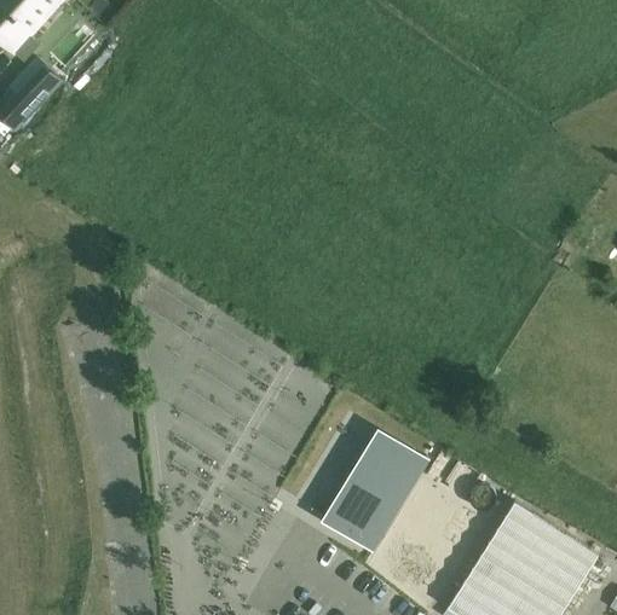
[(0,41),(11,52),(59,0),(0,0),(0,41)]
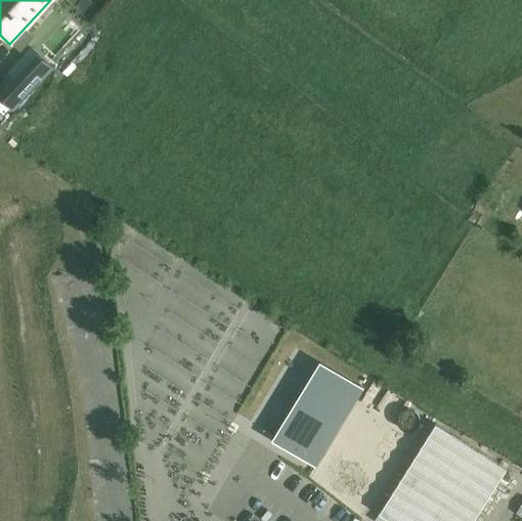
[(0,101),(11,112),(50,70),(30,50),(3,79),(5,81),(0,87),(0,101)]
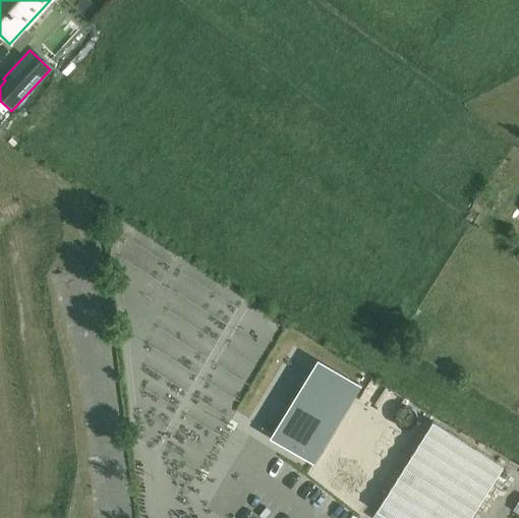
[(301,455),(309,460),(311,461),(347,404),(345,403),(309,381),(275,438),(274,439),(301,456),(301,455)]
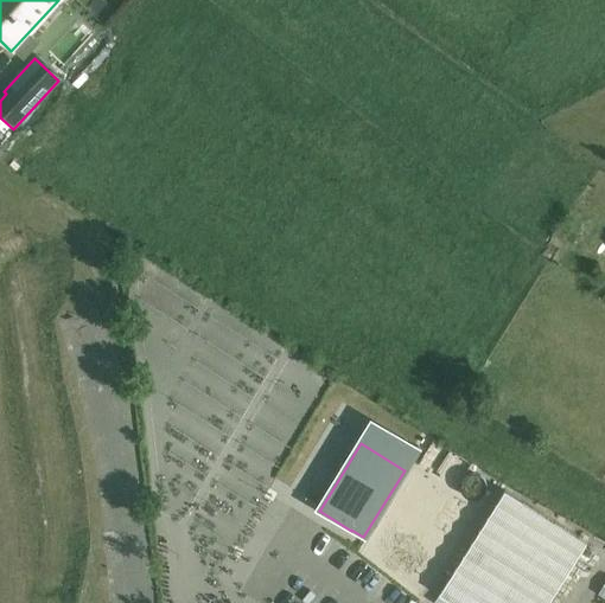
[(548,602),(585,545),(503,493),(438,598),(444,602),(548,602)]
